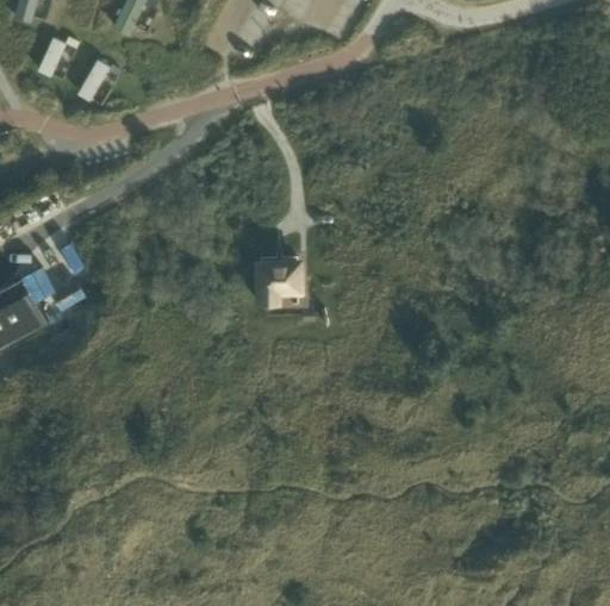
[(37,0),(18,0),(14,18),(32,22),(37,0)]
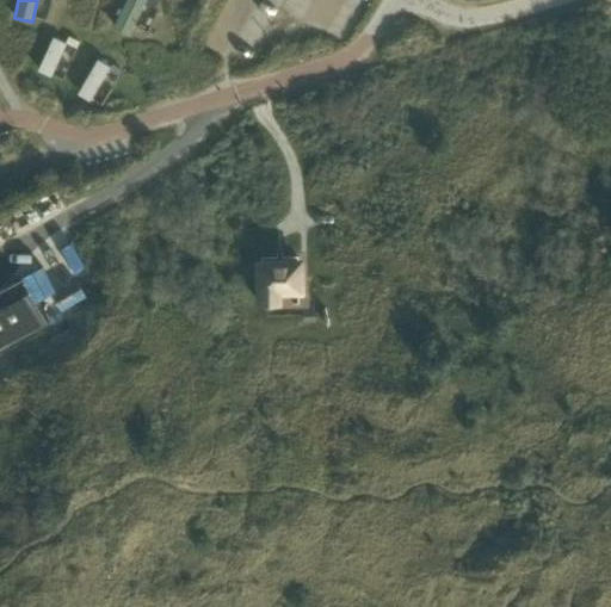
[(42,0),(39,17),(51,19),(55,0),(42,0)]
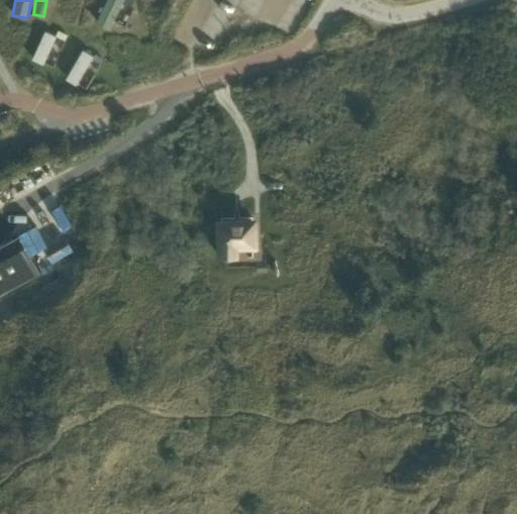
[(109,29),(124,0),(107,0),(96,23),(109,29)]
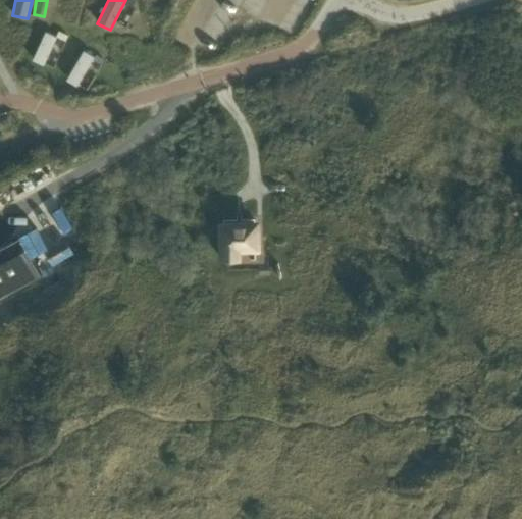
[(44,66),(57,38),(45,33),(32,60),(44,66)]
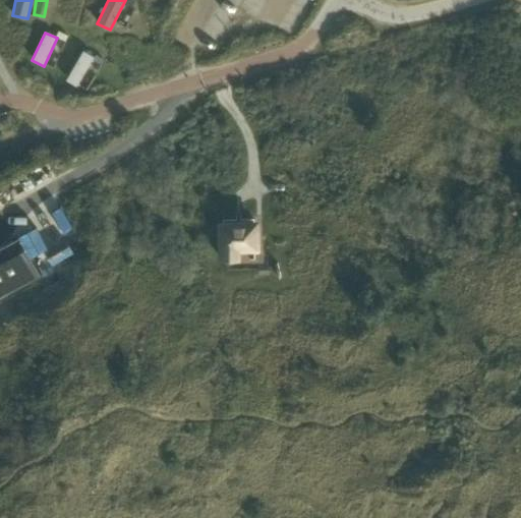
[(77,88),(95,58),(83,52),(66,81),(77,88)]
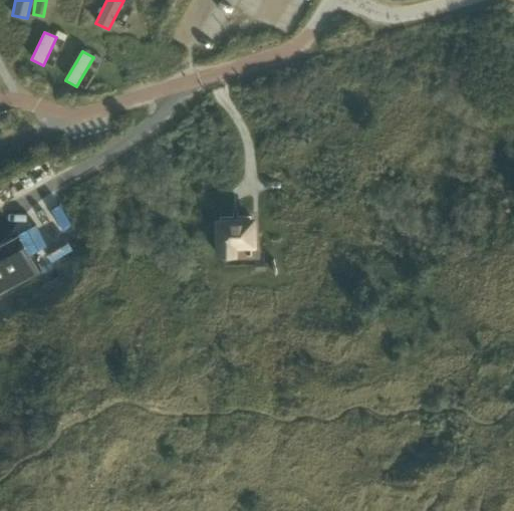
[(250,247),(250,227),(220,227),(220,247),(218,247),(218,258),(234,258),(234,247),(250,247)]
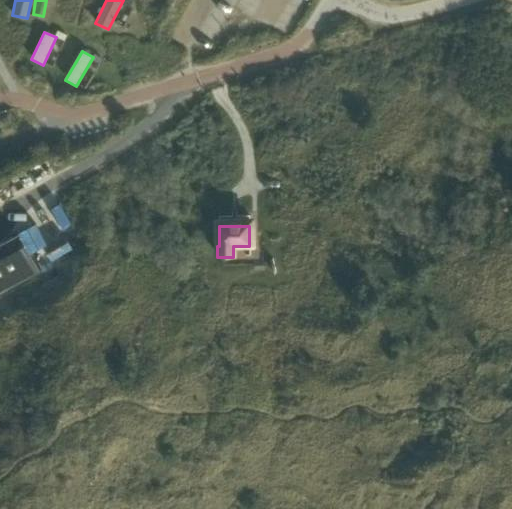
[(0,295),(28,280),(39,274),(18,237),(0,247),(0,295)]
